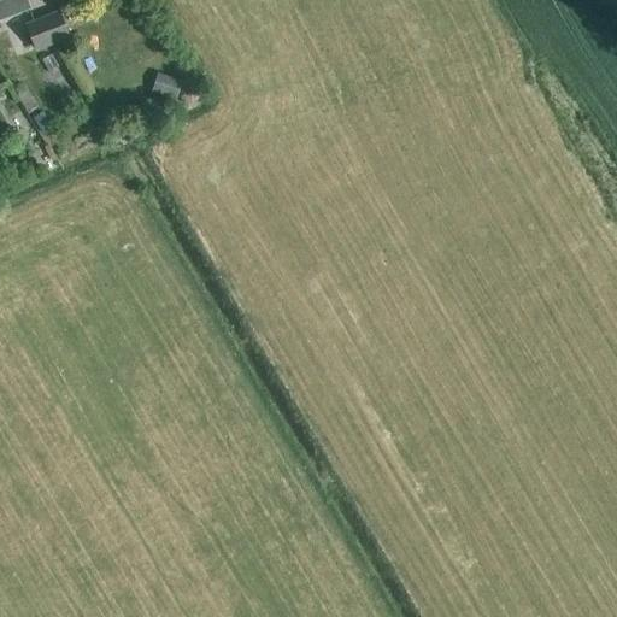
[(0,0),(0,19),(29,9),(25,0),(0,0)]
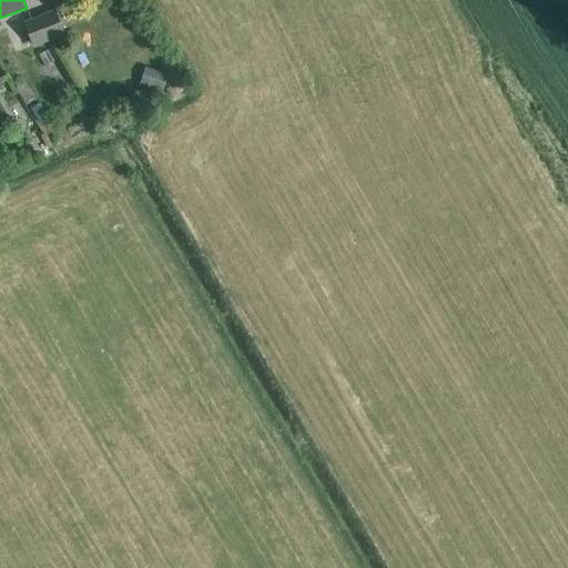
[(34,46),(63,34),(54,12),(26,23),(34,46)]
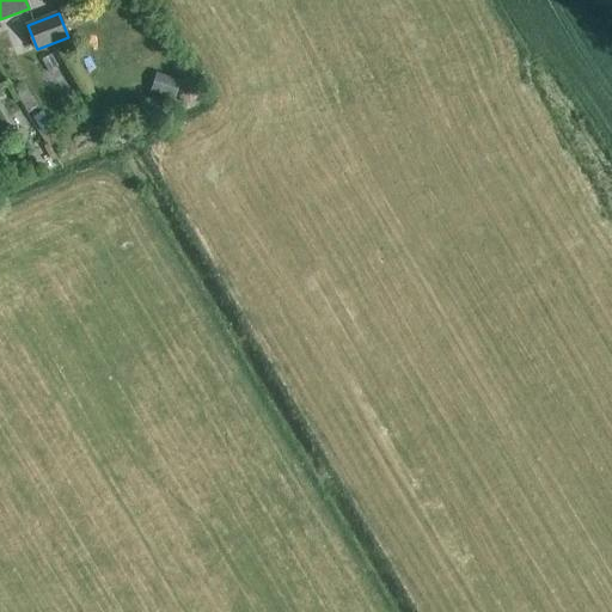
[(181,80),(157,73),(150,93),(175,101),(181,80)]
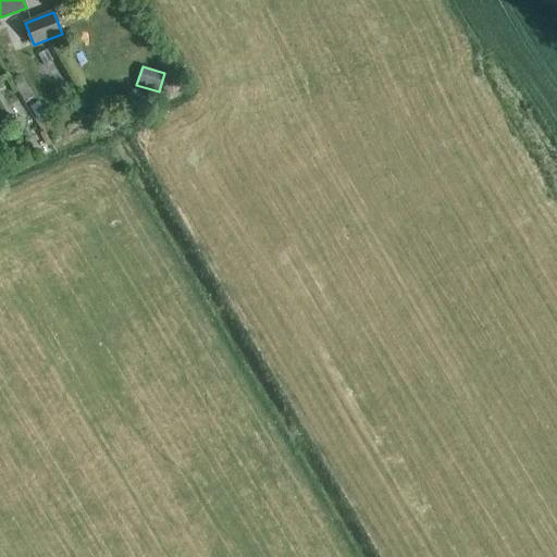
[(23,84),(16,88),(25,102),(32,98),(23,84)]
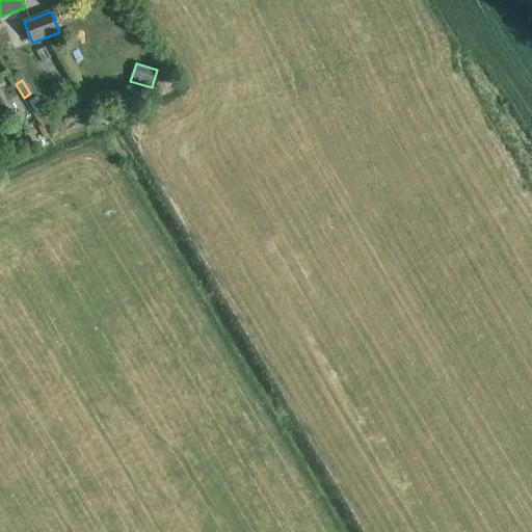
[(42,135),(31,117),(19,125),(30,142),(42,135)]
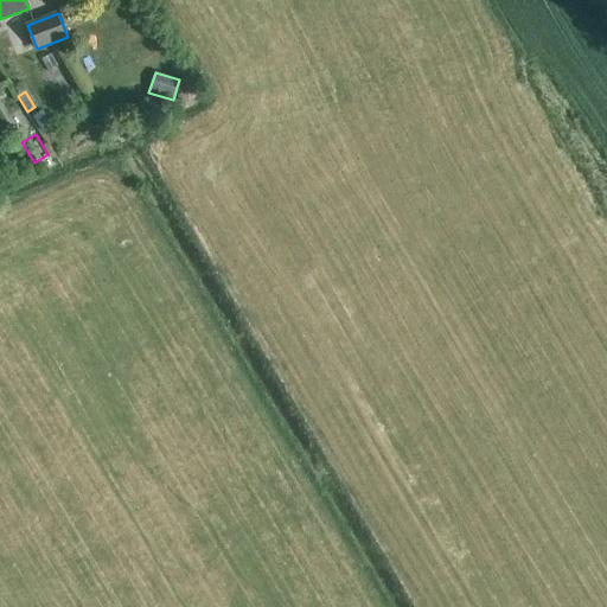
All buildings are outlined.
